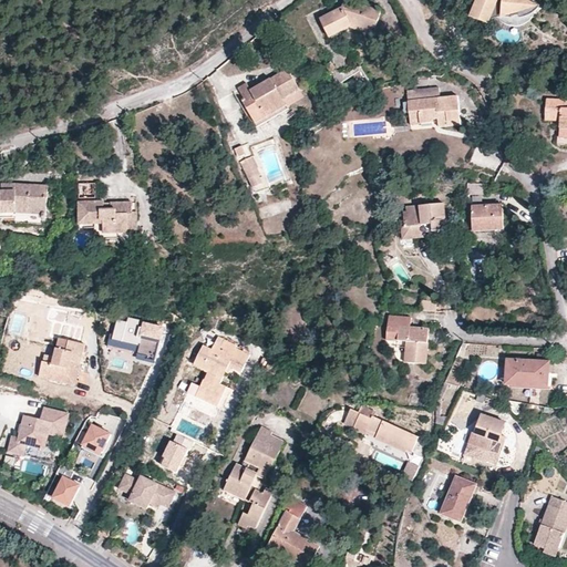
[(347,0),(346,0),(343,9),(356,3),(347,0)]
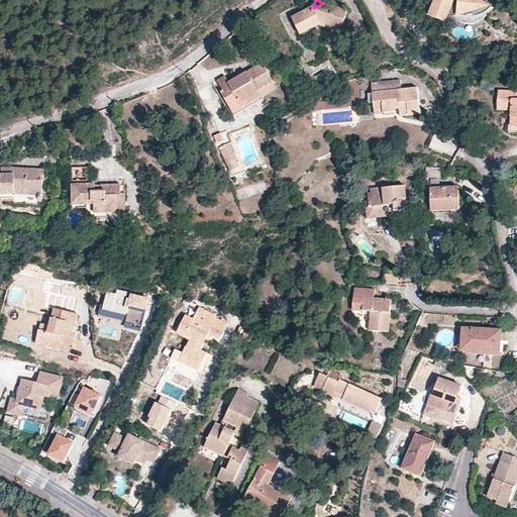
[(492,4),(487,0),(432,0),(427,14),(444,21),(448,17),(456,15),(468,14),(468,13),(472,12),(473,14),(479,14),(484,12),(489,8),(492,4)]
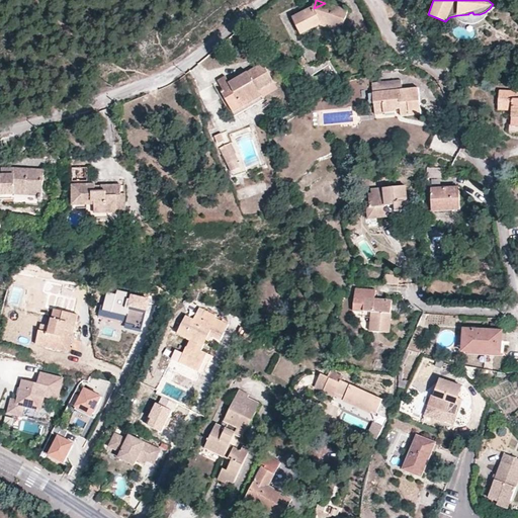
[(348,12),(325,3),(314,8),(292,19),(300,35),(321,26),(320,20),(342,29),(348,12)]
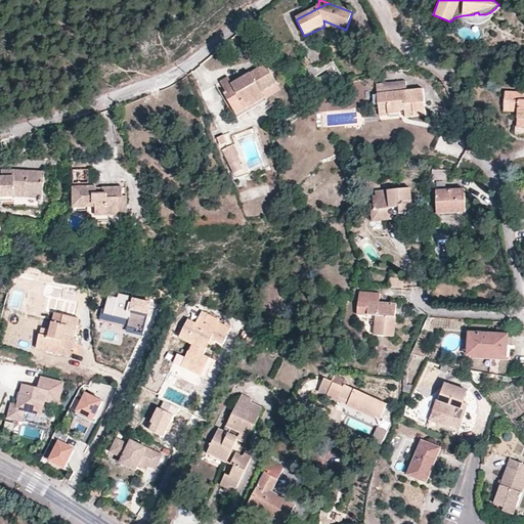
[(344,34),(346,30),(323,20),(324,27),(344,34)]
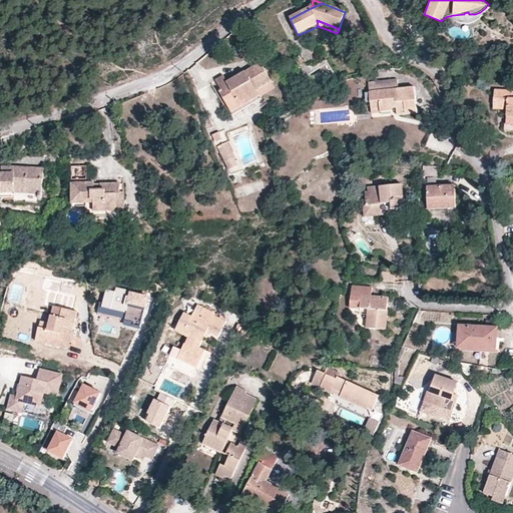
[(274,88),(259,62),(225,80),(222,75),(214,79),(220,90),(216,93),(228,114),(229,117),(261,100),(259,97),(274,88)]
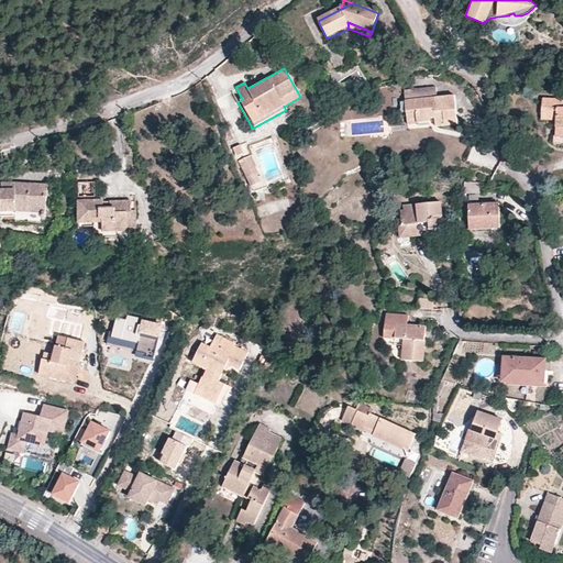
[(455,95),(437,97),(435,87),(424,87),(404,89),(406,112),(407,124),(416,124),(430,122),(430,118),(434,118),(435,125),(457,124),(455,95)]
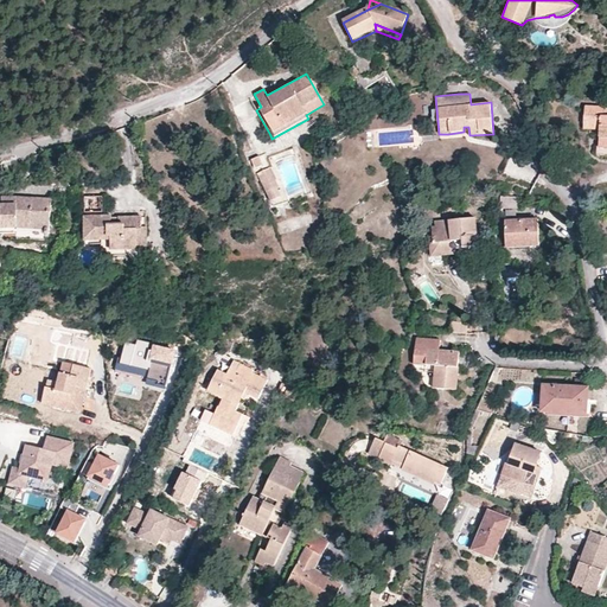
[(606,107),(585,106),(585,123),(583,129),(601,131),(599,155),(606,154),(606,107)]
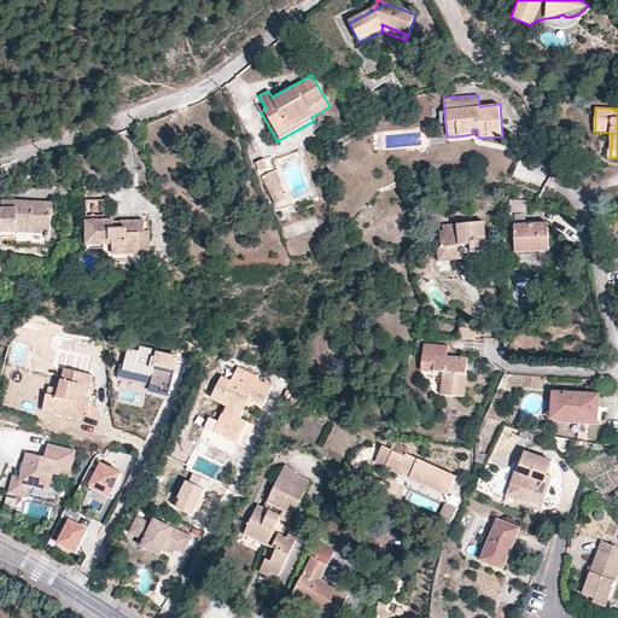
[(268,170),(264,162),(256,164),(260,173),(268,170)]
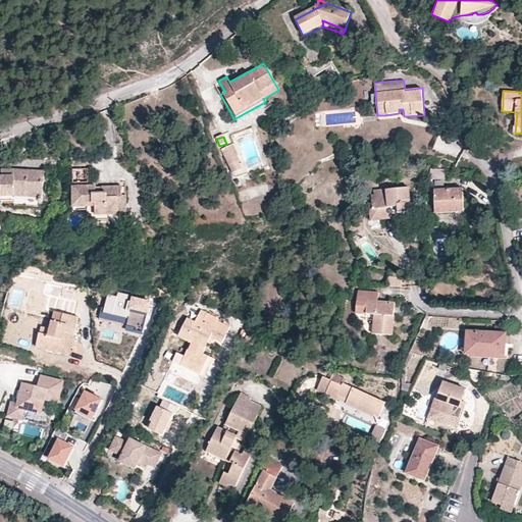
[(238,155),(232,146),(222,151),(233,171),(241,168),(233,157),(238,155)]
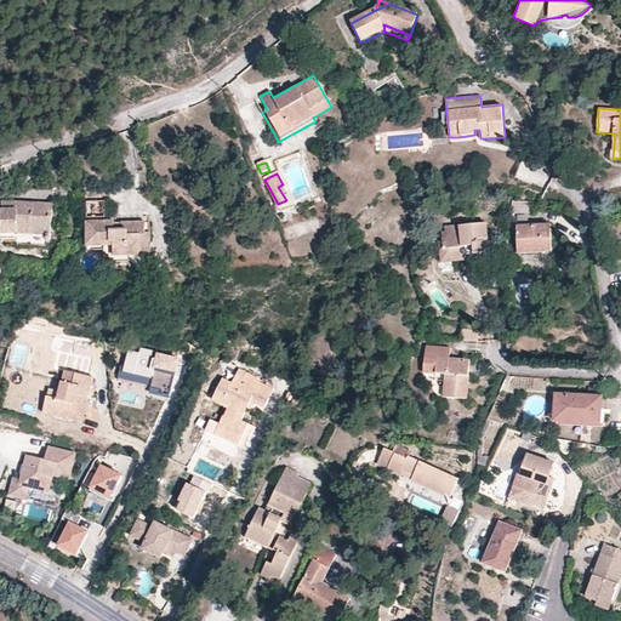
[(86,200),(86,217),(104,217),(104,200),(86,200)]
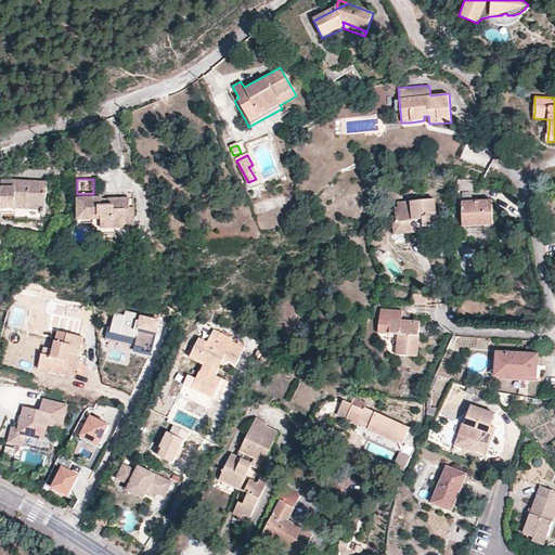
[(478,192),(479,179),(457,179),(457,191),(463,191),(463,197),(472,197),(473,191),(478,192)]
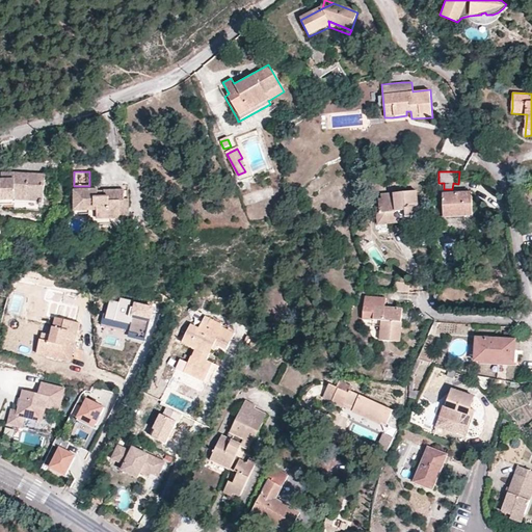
[(43,200),(45,176),(18,175),(14,175),(2,175),(2,180),(0,180),(0,195),(2,195),(2,202),(15,202),(16,202),(16,197),(43,200)]
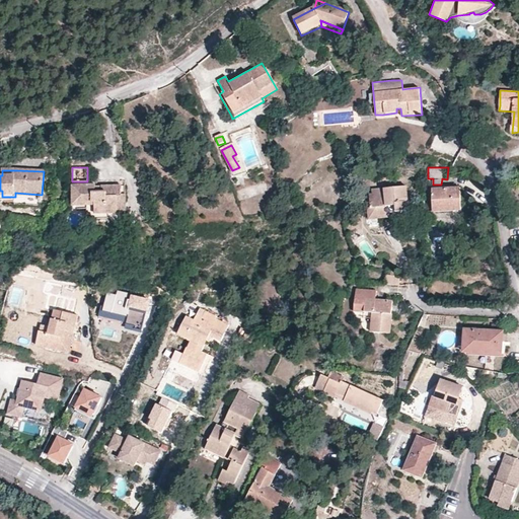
[(120,193),(120,184),(101,184),(101,187),(94,187),(94,183),(71,183),(71,205),(93,205),(93,213),(117,213),(117,210),(124,209),(124,193),(120,193)]
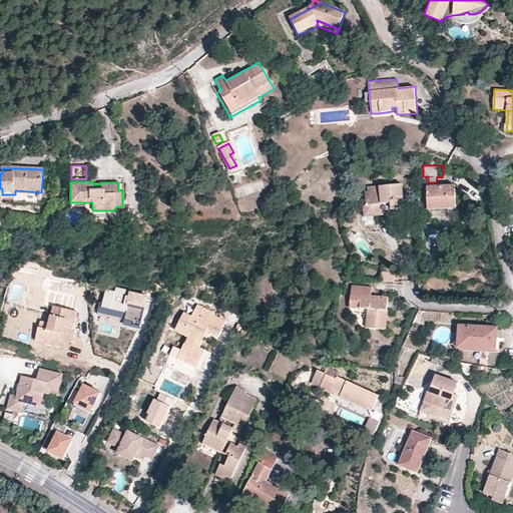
[(365,190),(366,205),(373,205),(373,213),(384,212),(384,215),(395,215),(394,207),(403,207),(402,199),(404,199),(403,184),(369,186),(369,190),(365,190)]
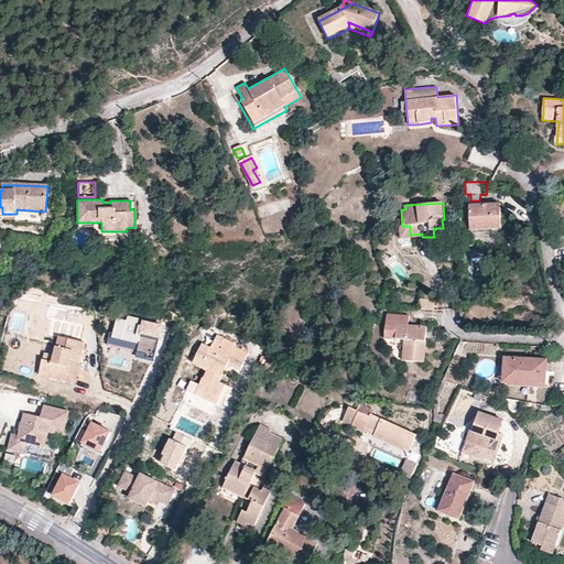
[(501,229),(500,203),(468,204),(469,230),(501,229)]
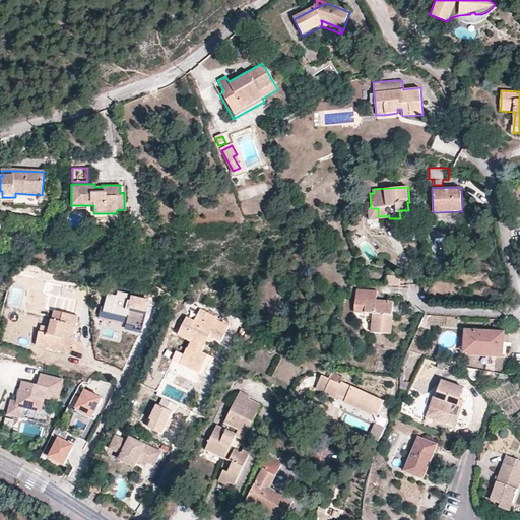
[(370,220),(389,218),(389,215),(378,216),(378,208),(371,208),(369,208),(370,220)]
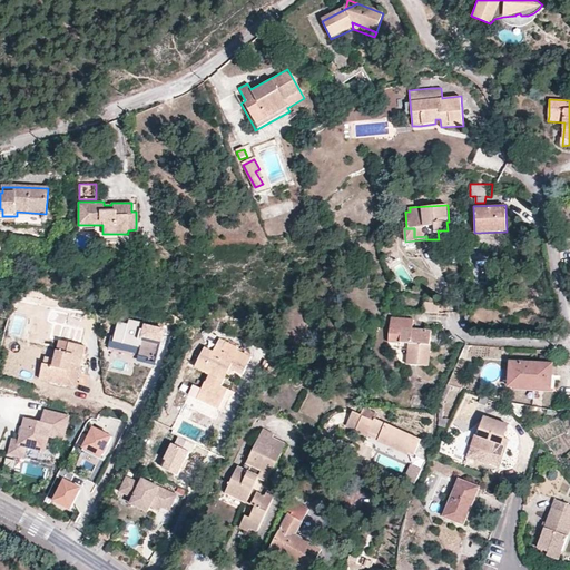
[(425,302),(424,312),(439,313),(440,304),(425,302)]
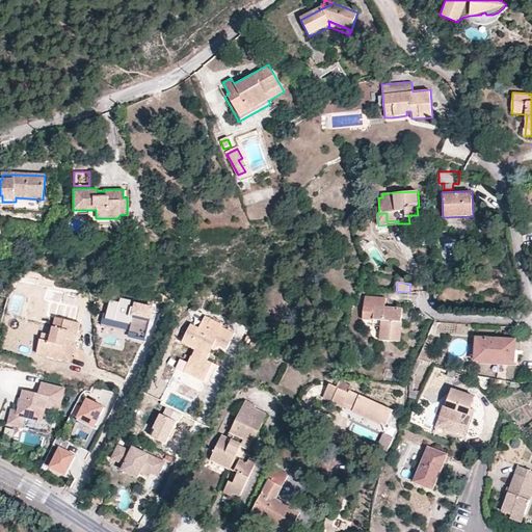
[(402,308),(386,307),(386,297),(382,297),(368,296),(364,296),(364,302),(363,319),(381,321),(380,340),(400,341),(402,308)]
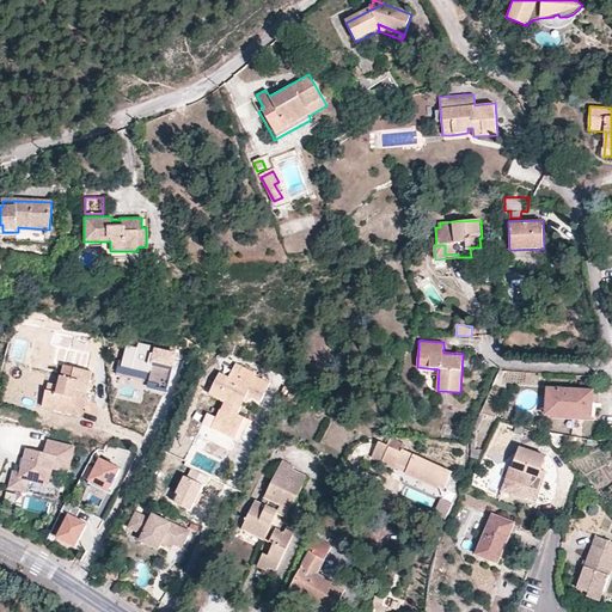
[(136,347),(126,344),(122,361),(118,360),(115,372),(148,380),(146,387),(167,392),(177,352),(138,342),(136,347)]
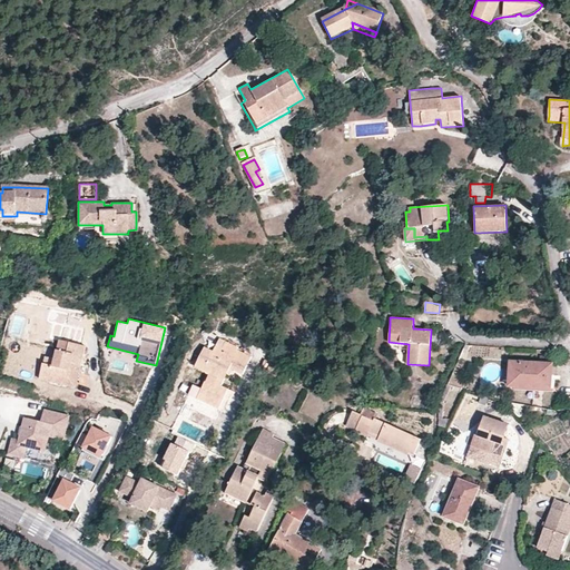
[(81,366),(86,347),(79,346),(82,332),(60,326),(56,342),(59,342),(53,367),(43,365),(40,381),(50,383),(51,379),(71,383),(75,365),(81,366)]
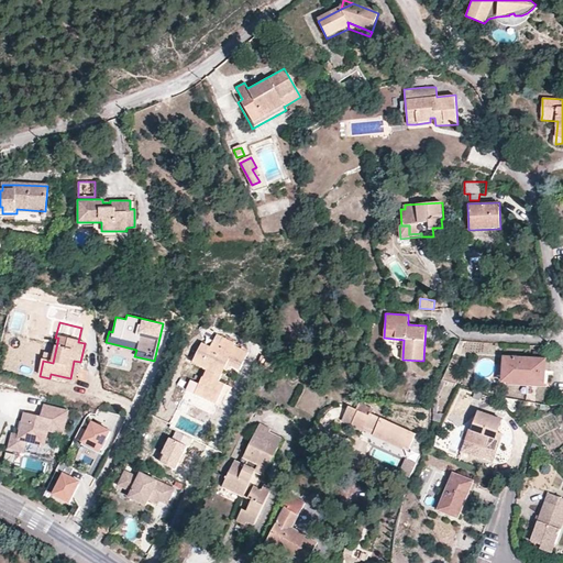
[(217,333),(212,342),(216,343),(213,349),(210,346),(202,343),(196,354),(205,359),(200,367),(206,371),(199,384),(195,394),(217,405),(225,385),(219,381),(228,364),(239,371),(247,352),(234,345),(235,343),(217,333)]
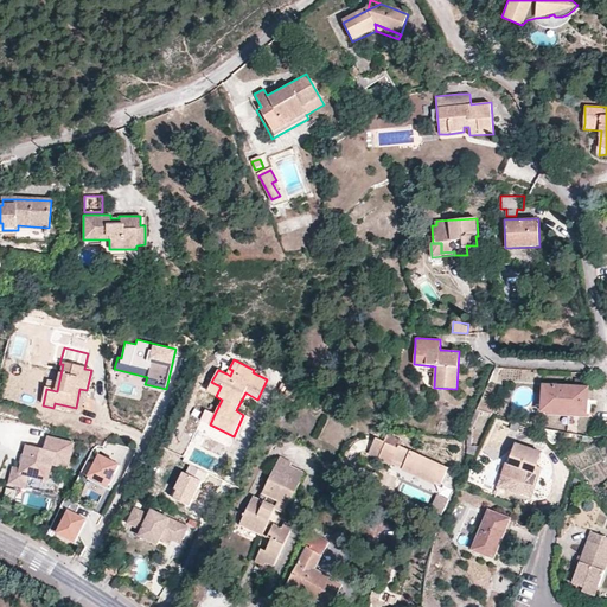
[(269,377),(282,384),(287,374),(274,366),(268,377),(269,377)]
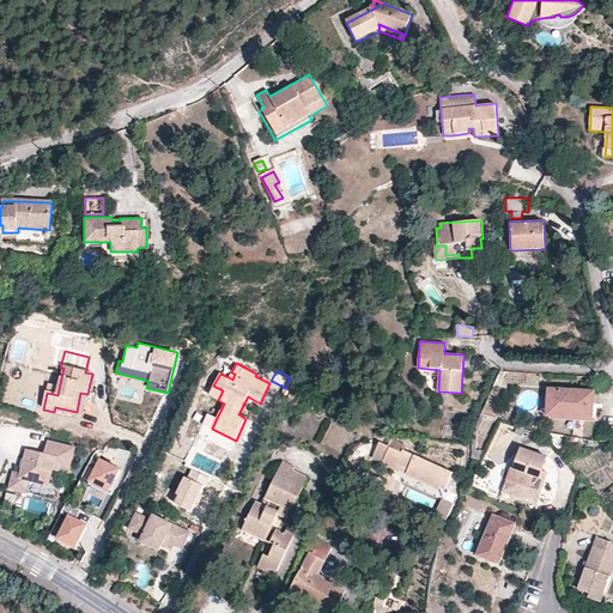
[(285,388),(272,381),(271,381),(269,383),(283,390),(285,388)]
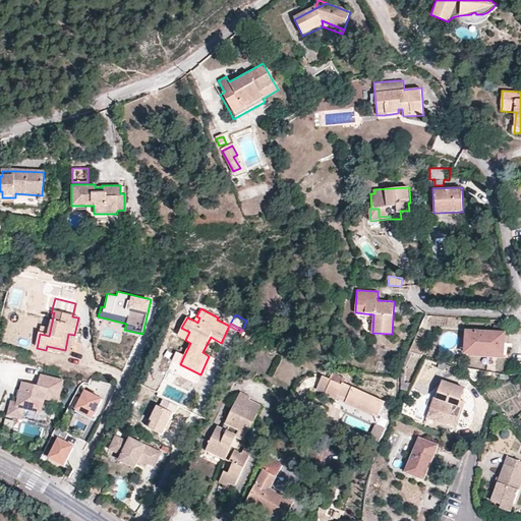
[(177,336),(185,340),(189,332),(181,328),(177,336)]
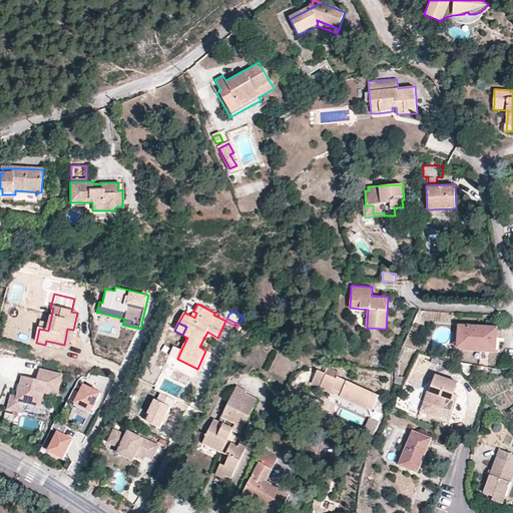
[(495,351),(496,326),(458,324),(457,349),(495,351)]
